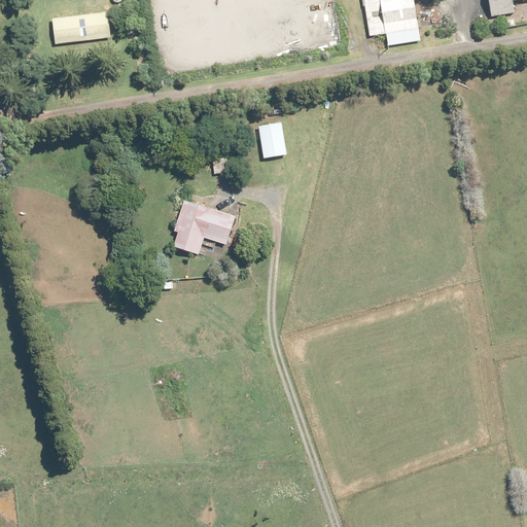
[(364,0),(370,36),(386,34),(387,46),(419,43),(414,0),(364,0)]
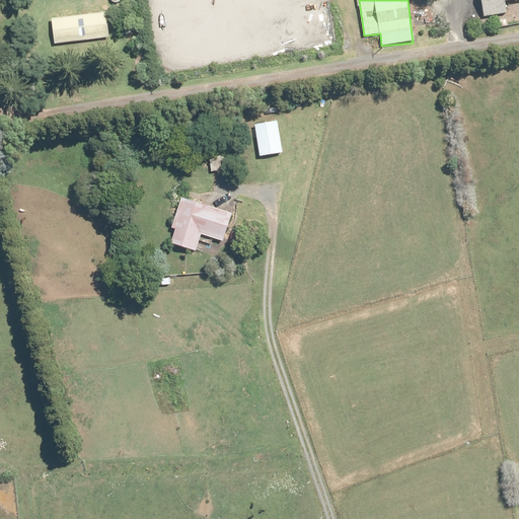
[(518,0),(482,0),(484,16),(507,13),(505,2),(518,0)]
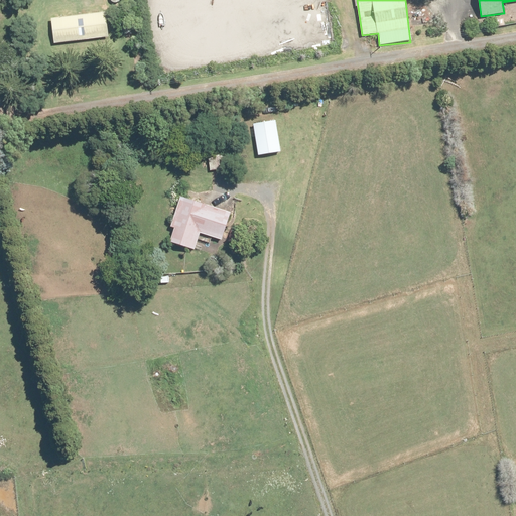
[(109,38),(106,13),(52,19),(55,44),(109,38)]
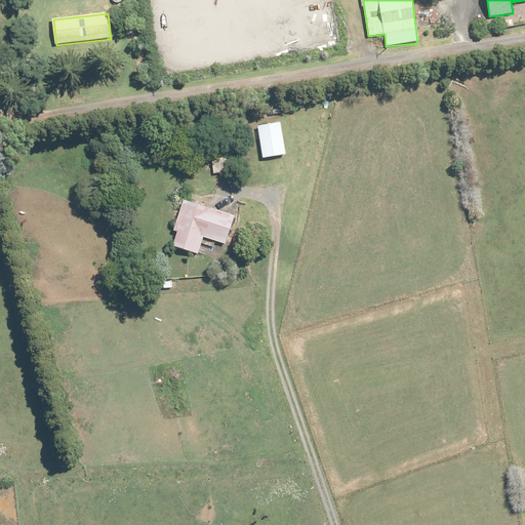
[(287,155),(281,123),(258,127),(265,159),(287,155)]
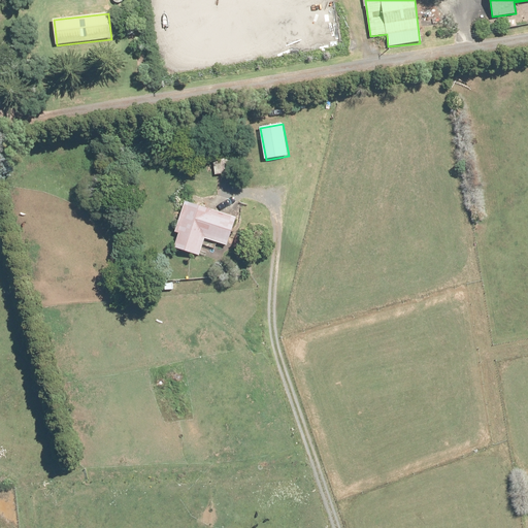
[(237,221),(188,201),(176,231),(179,232),(174,246),(199,256),(205,239),(227,248),(237,221)]
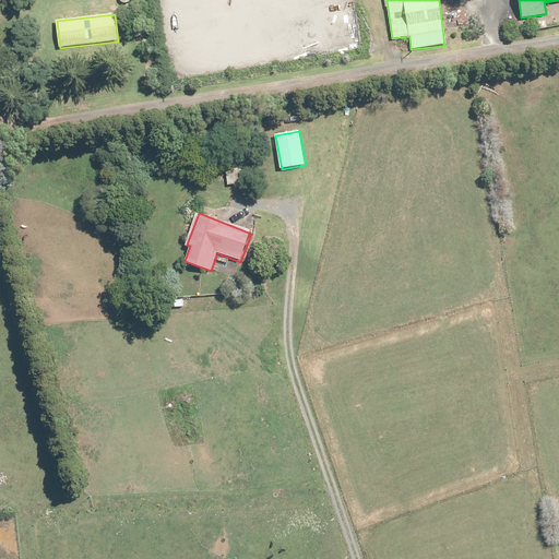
All buildings are outlined.
